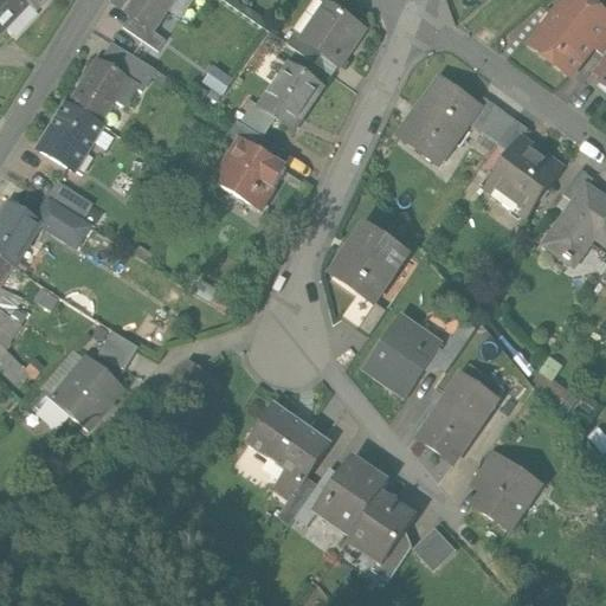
[(0,0),(0,33),(27,6),(21,0),(0,0)]
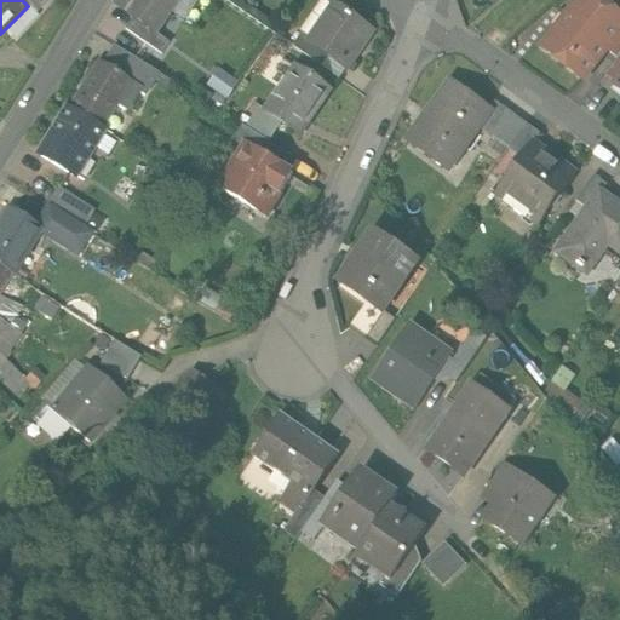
[(46,0),(22,0),(28,6),(35,12),(46,0)]
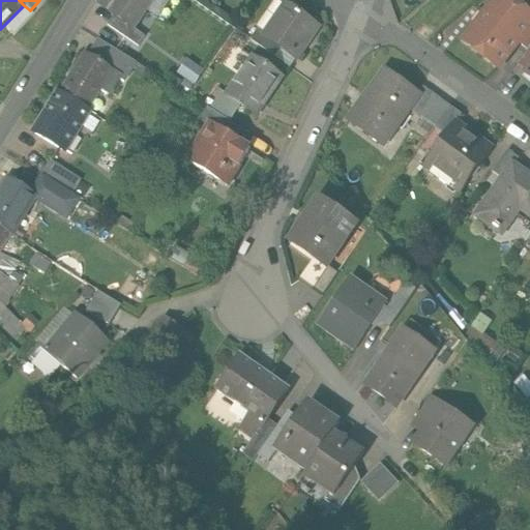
[(116,0),(108,12),(112,16),(133,30),(145,12),(156,21),(170,0),(116,0)]
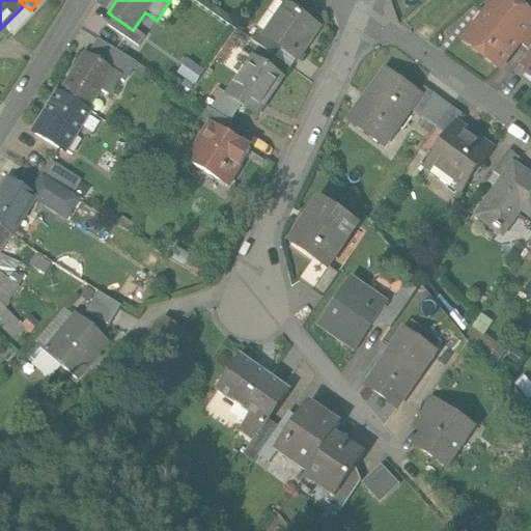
[(492,0),(492,1),(492,5),(464,40),(499,70),(519,44),(530,28),(530,21),(504,0),(492,0)]
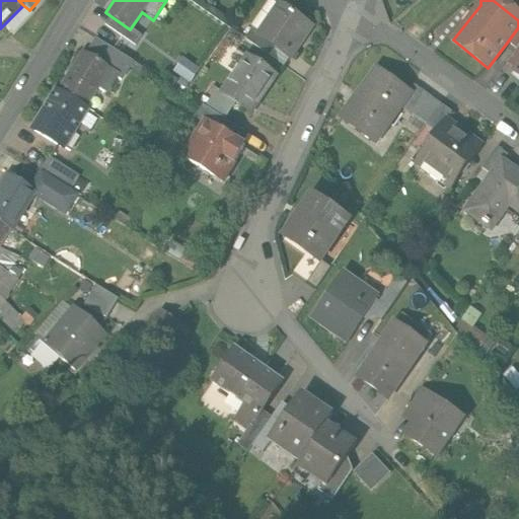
[(310,27),(281,6),(262,33),(261,34),(277,46),(291,56),(310,27)]
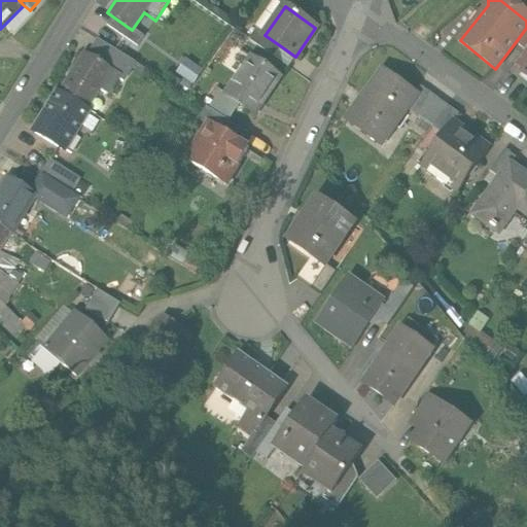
[(132,30),(111,15),(105,26),(135,46),(142,37),(132,30)]
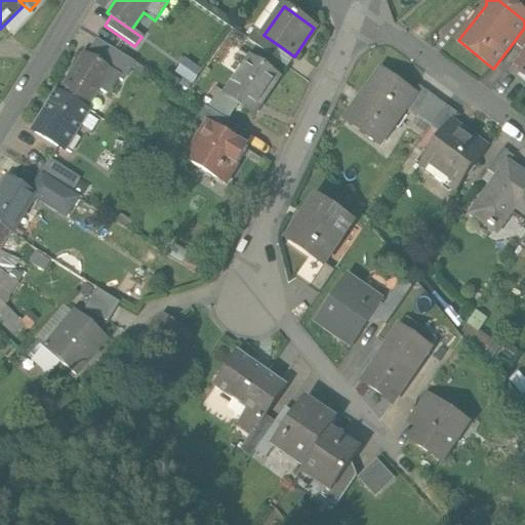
[(280,46),(264,35),(265,34),(255,28),(247,39),(273,56),(280,46)]
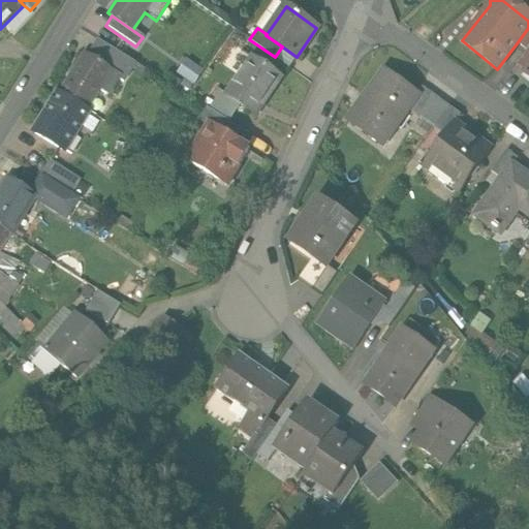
[(528,28),(517,43),(527,51),(528,48),(528,28)]
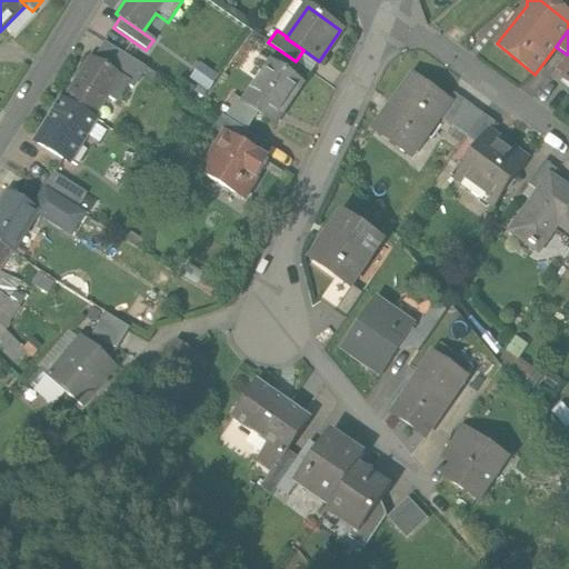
[(157,75),(105,42),(93,61),(108,70),(107,72),(127,86),(133,89),(141,77),(151,82),(157,75)]
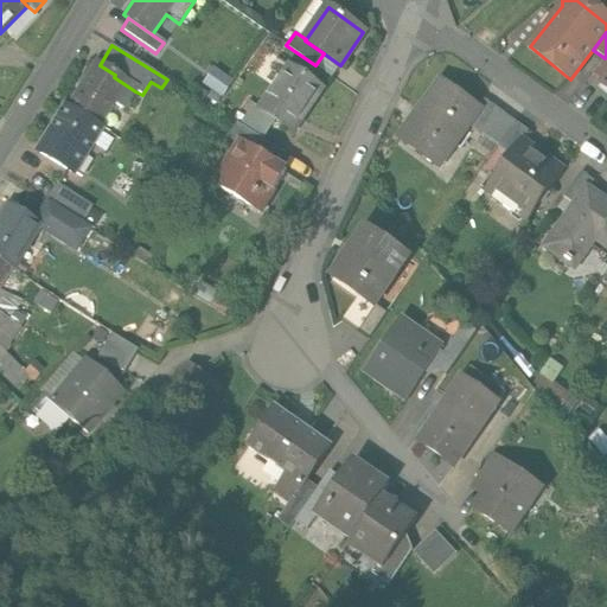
[(100,65),(96,63),(83,82),(82,82),(66,108),(100,128),(113,104),(123,110),(135,91),(114,77),(115,75),(100,65)]
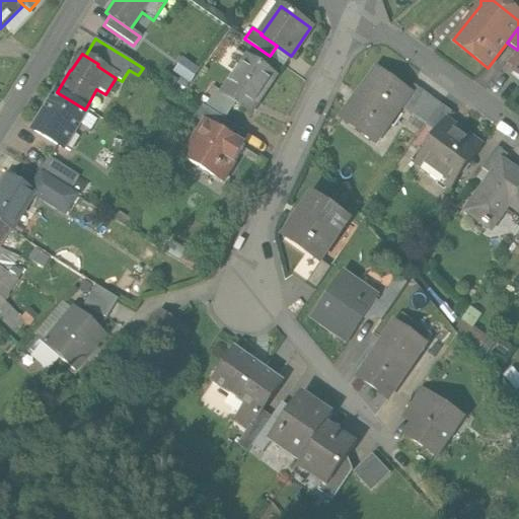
[(246,56),(220,92),(235,101),(251,114),(277,76),(246,56)]
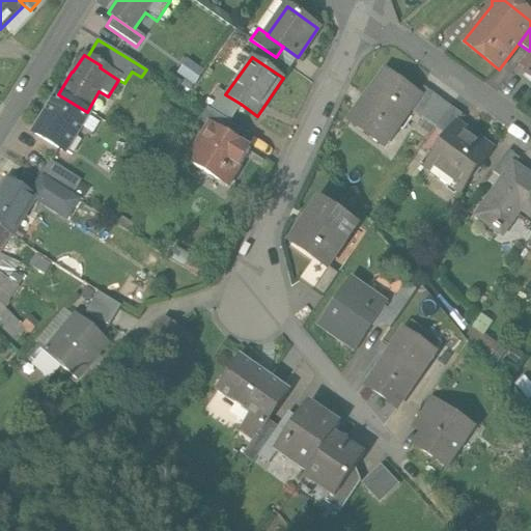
[(204,71),(187,59),(177,74),(185,79),(180,85),(190,91),(204,71)]
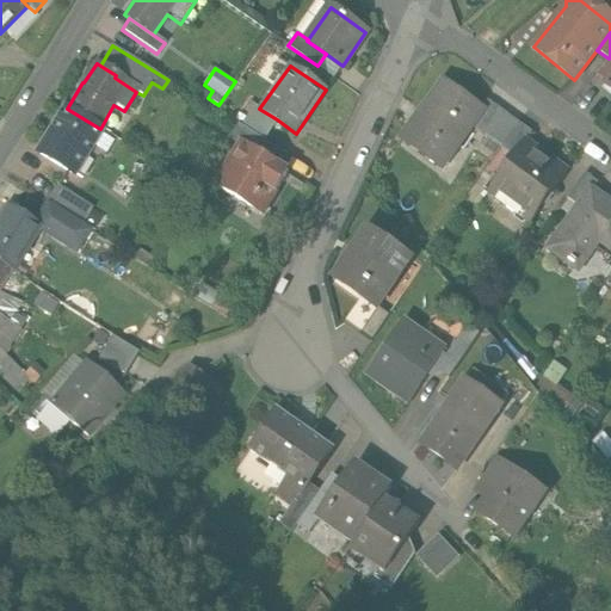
[(481,111),(443,81),(401,137),(442,167),(471,127),(483,112),(481,111)]
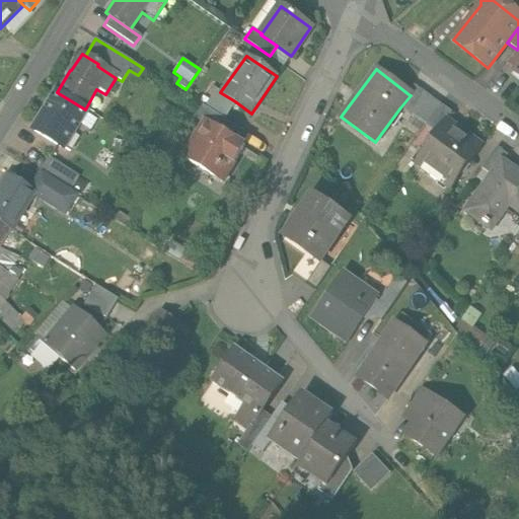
[(439,105),(414,87),(409,94),(411,95),(400,107),(424,126),(439,105)]
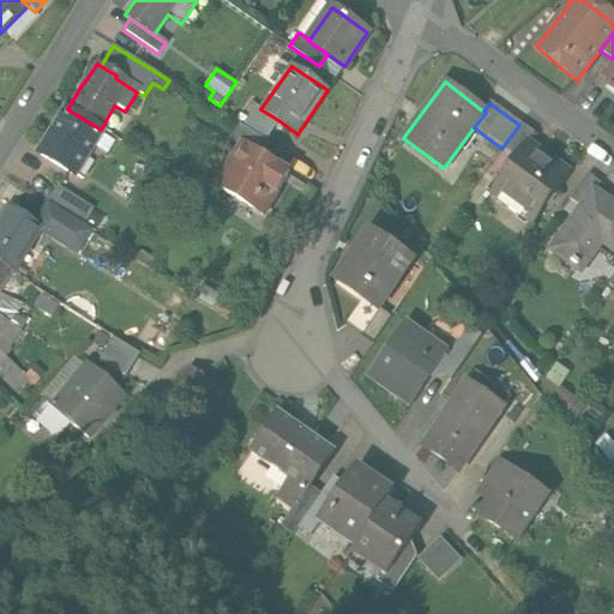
[(241,126),(265,142),(278,120),(260,109),(256,106),(241,126)]
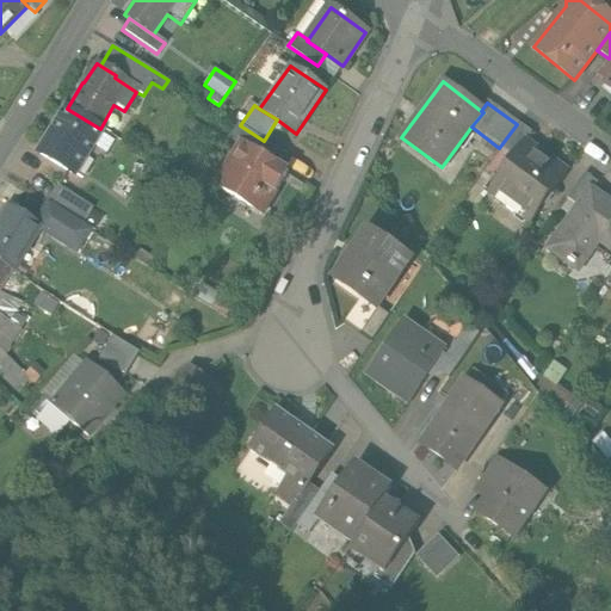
[(100,129),(67,109),(62,106),(34,154),(74,178),(103,130),(100,129)]
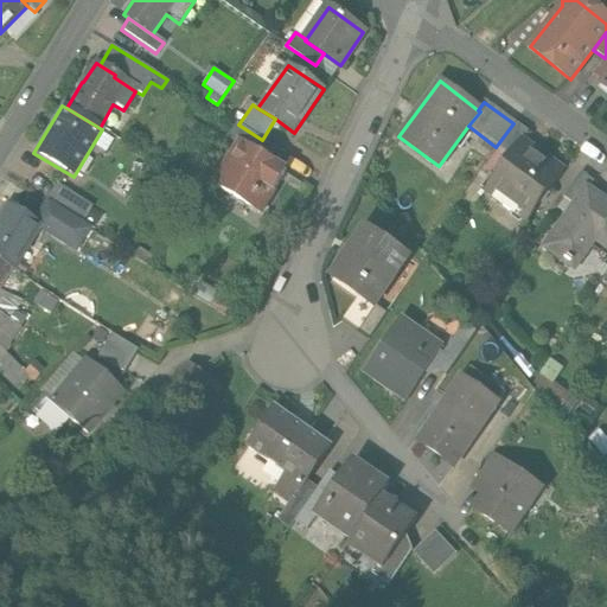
[(192,120),(186,128),(199,136),(204,127),(192,120)]
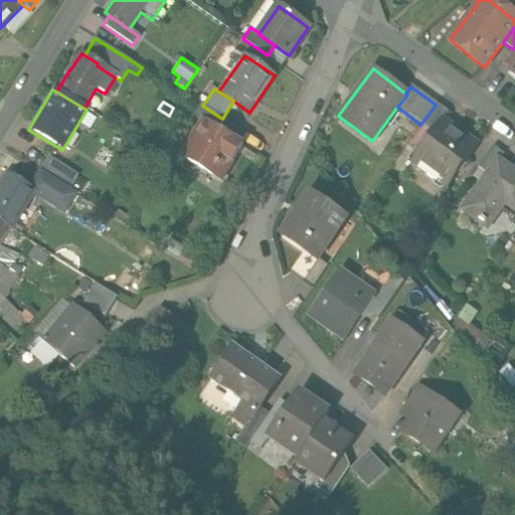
[(436,105),(420,125),(432,133),(442,120),(443,121),(448,114),(436,105)]
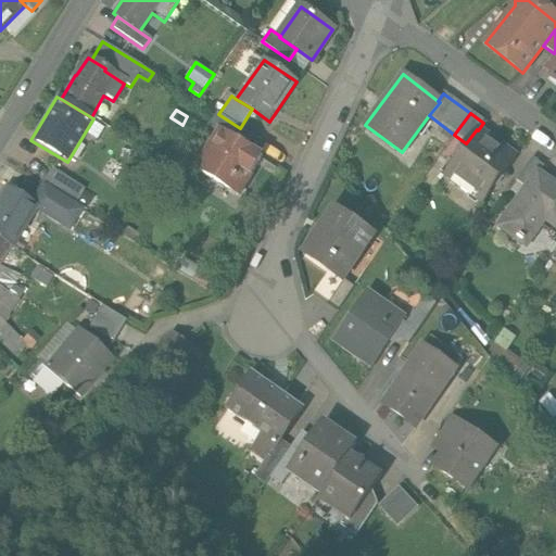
[(240,128),(218,114),(212,125),(218,129),(218,128),(235,138),(240,128)]
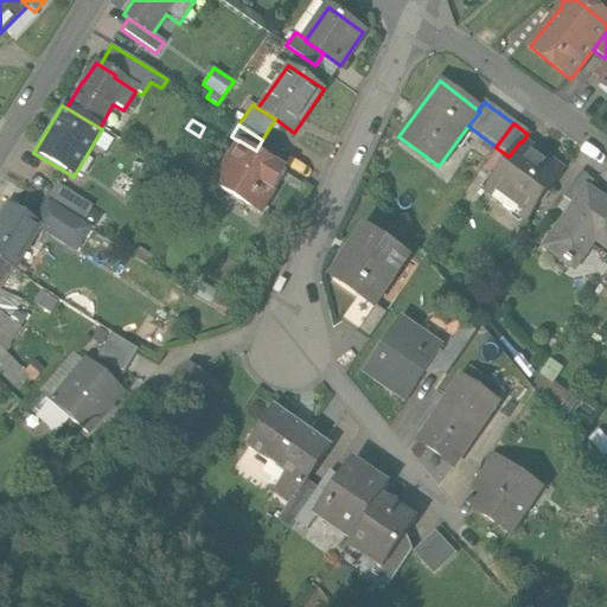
[(256,151),(238,140),(238,141),(213,181),(260,211),(286,170),(256,151)]
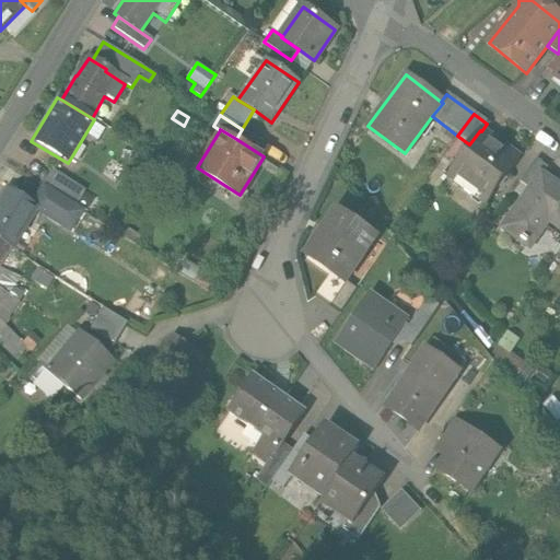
[(469,144),(446,175),(486,203),(520,160),(481,131),(480,130),(469,144)]
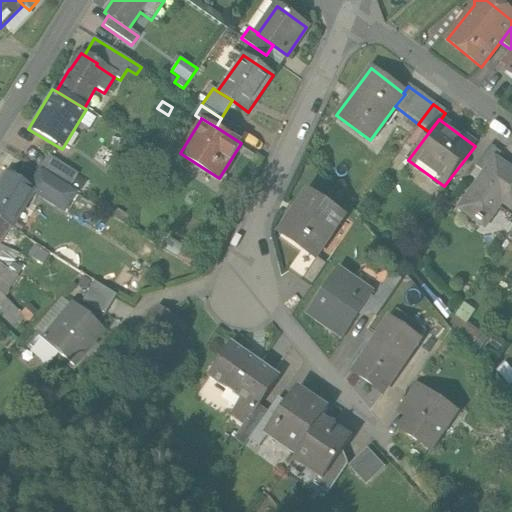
[(490,145),(475,165),(485,172),(495,158),(497,159),(501,153),(490,145)]
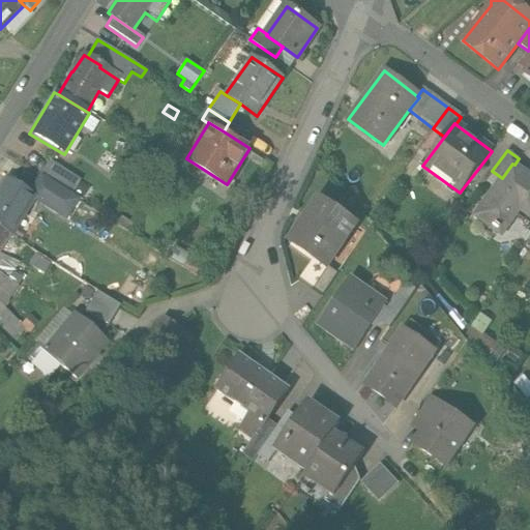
[(79,180),(50,162),(41,175),(71,194),(79,180)]
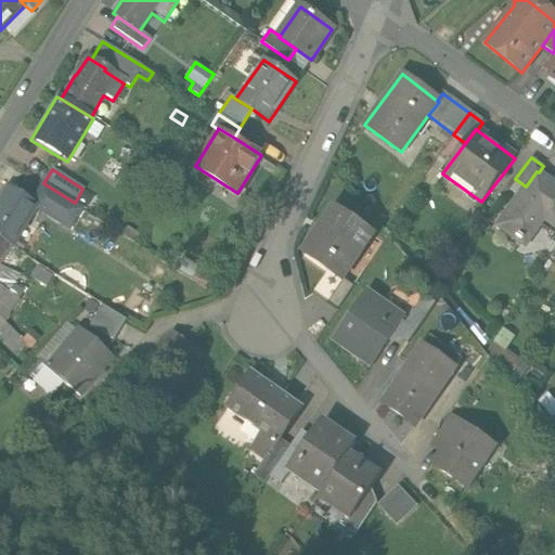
[(554,184),(539,172),(537,171),(526,186),(498,224),(523,243),(526,240),(521,236),(538,214),(554,226),(554,184)]
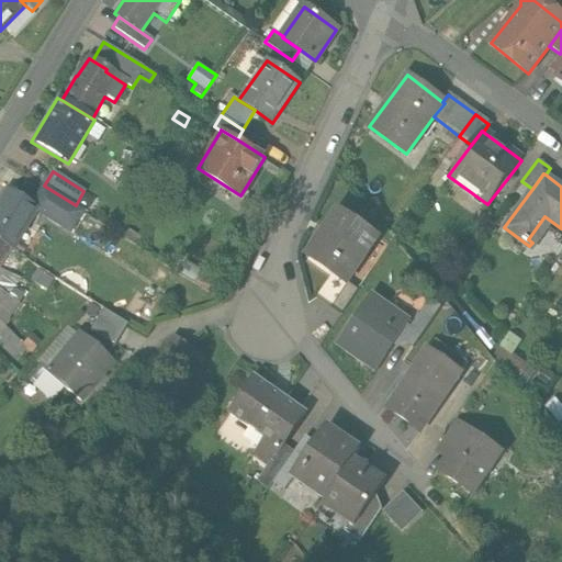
[(139,184),(124,175),(116,186),(132,195),(139,184)]
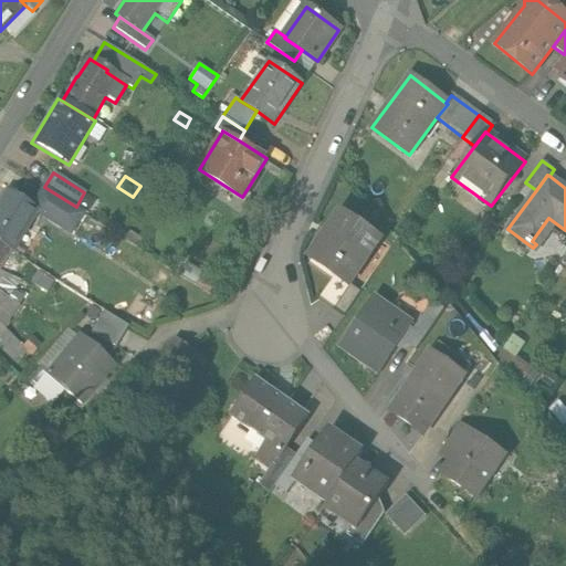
[(76,207),(44,187),(32,207),(39,210),(37,215),(71,234),(85,212),(76,207)]
